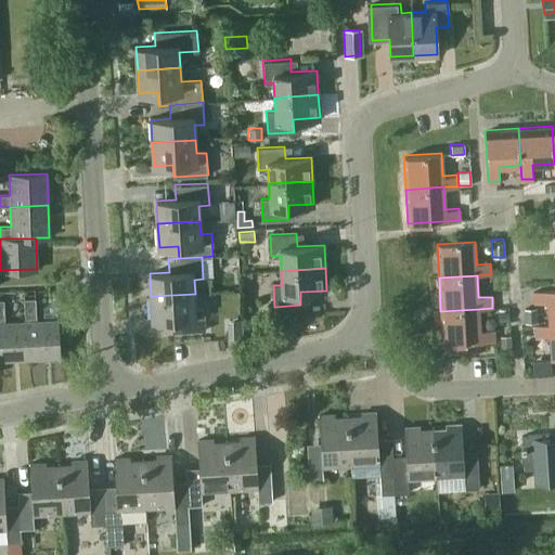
[(550,324),(554,323),(554,291),(533,292),(534,304),(549,302),(550,324)]
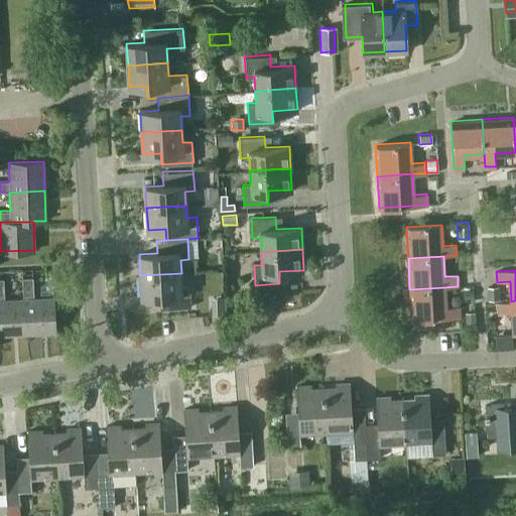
[(182,286),(181,273),(140,275),(142,297),(160,296),(161,308),(191,307),(190,286),(182,286)]
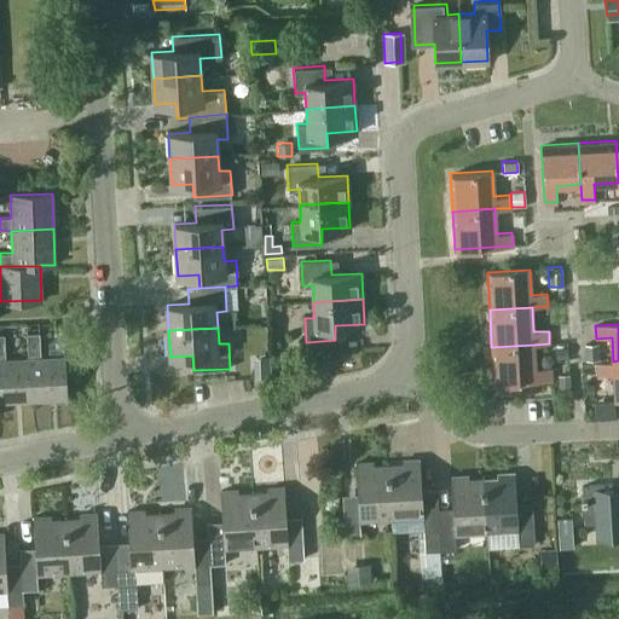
[(28,334),(29,358),(30,399),(67,397),(64,357),(41,358),(40,333),(28,334)]
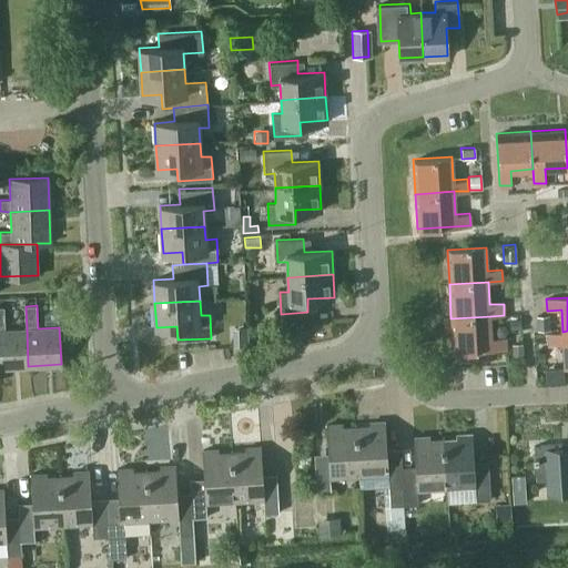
[(0,307),(0,367),(28,366),(27,328),(6,330),(4,307),(0,307)]
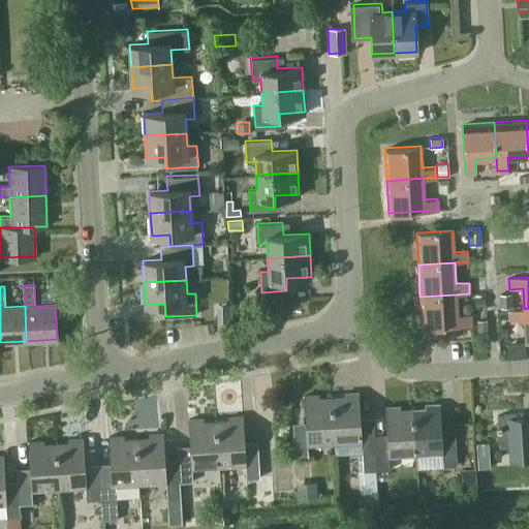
[(512,307),(511,292),(499,293),(500,307),(512,307)]
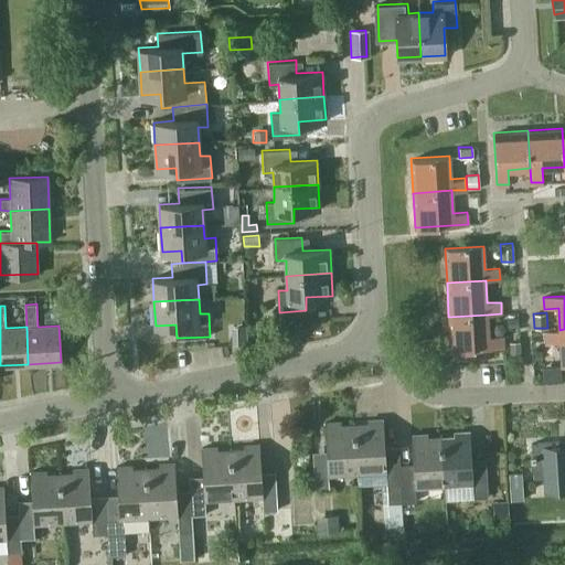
[(488,336),(488,315),(448,317),(450,350),(503,347),(502,334),(488,336)]
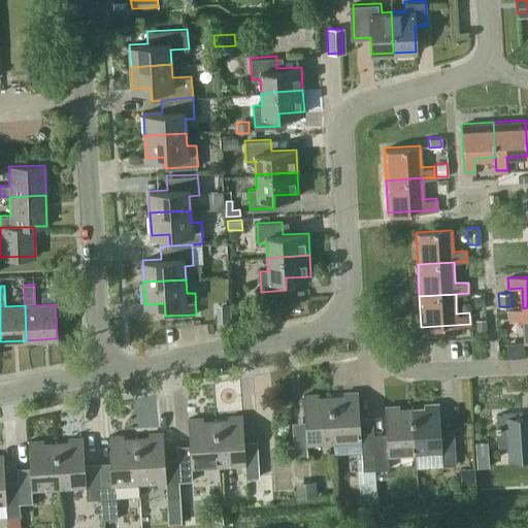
[(527,307),(523,308),(509,309),(509,320),(524,319),(525,341),(527,341),(527,307)]
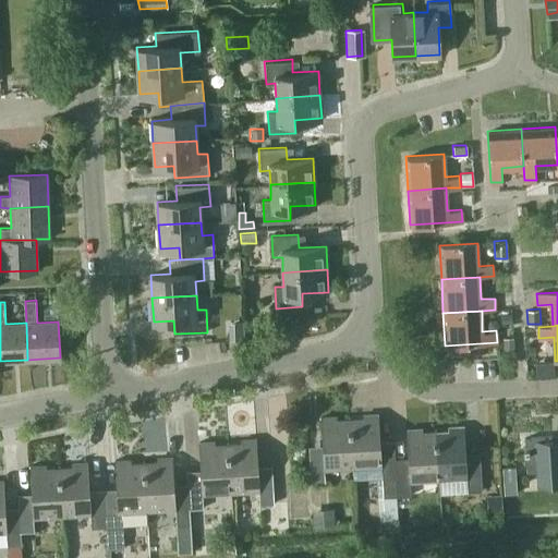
[(274,344),(287,342),(283,329),(271,331),(274,344)]
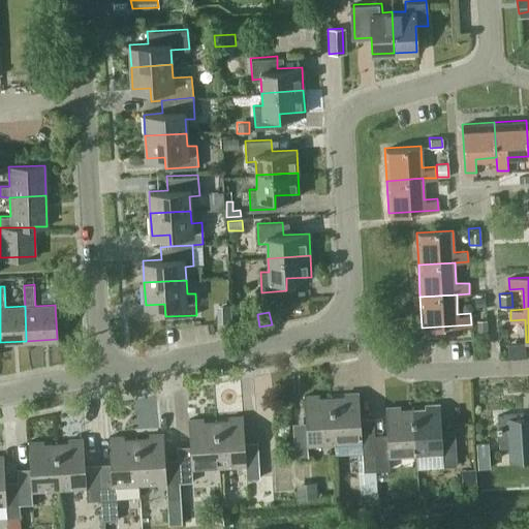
[(477,333),(487,332),(487,319),(476,320),(477,333)]
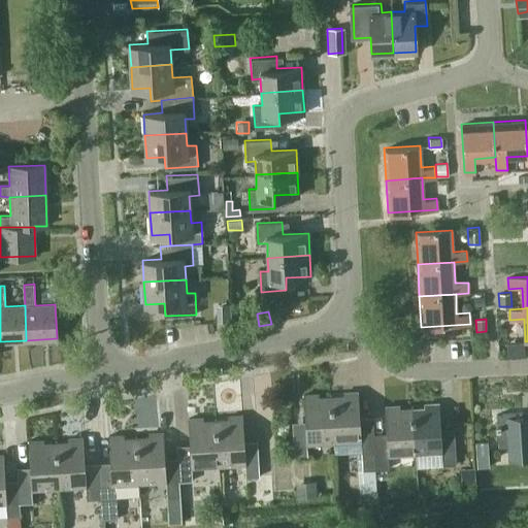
[(358,391),(330,393),(333,441),(341,440),(355,440),(356,440),(356,453),(356,456),(357,471),(359,492),(364,491),(376,490),(375,468),(374,468),(373,455),(375,455),(374,440),(373,423),(360,424),(359,414),(358,391)]
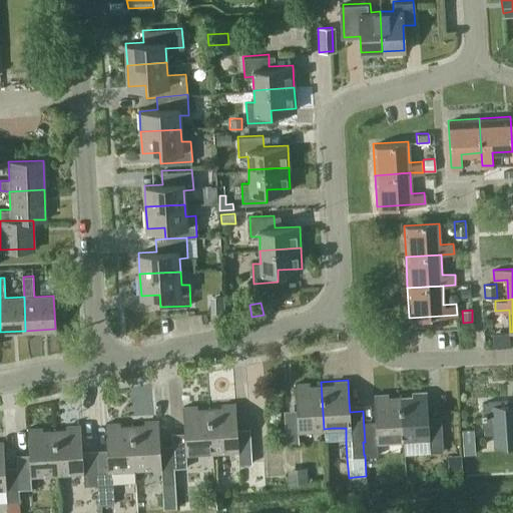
[(298,431),(324,429),(321,382),(295,384),(297,415),(284,416),(285,443),(299,442),(298,431)]
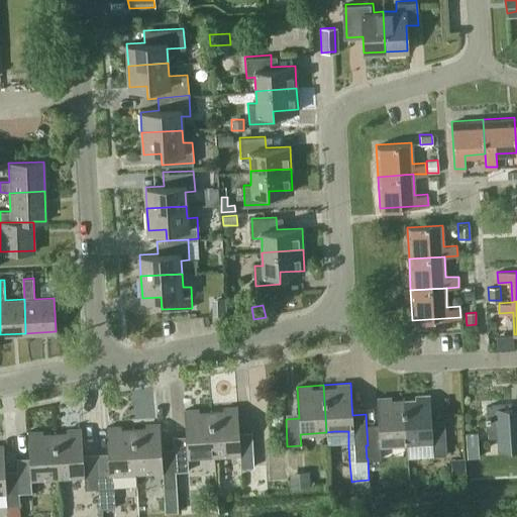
[(429,395),(403,396),(406,443),(432,441),(433,454),(446,453),(445,426),(431,427),(429,395)]
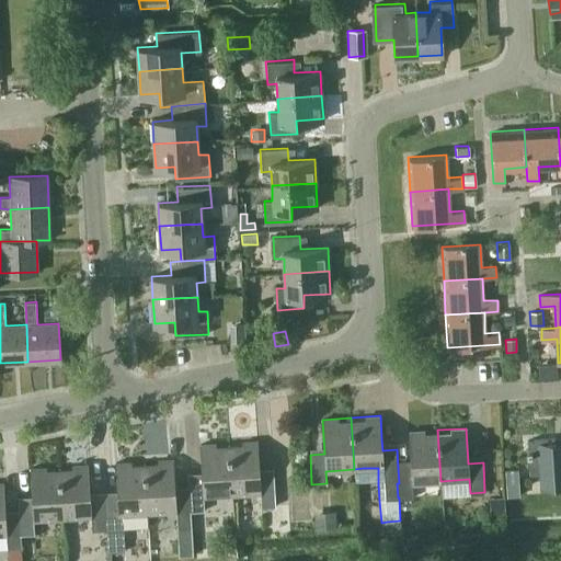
[(411,483),(441,481),(437,430),(409,432),(411,467),(398,468),(399,483),(397,483),(398,497),(399,497),(412,497),(411,483)]
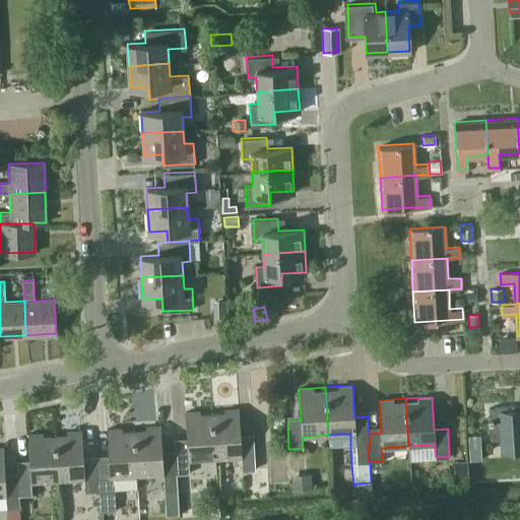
[(519,405),(490,407),(492,439),(508,438),(509,452),(519,451),(519,405)]
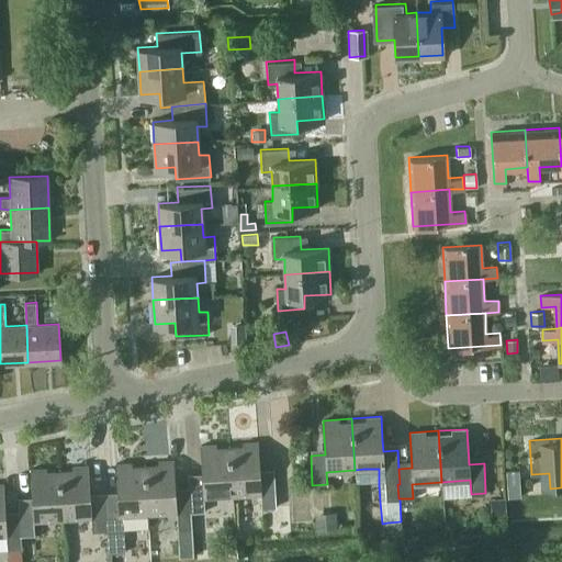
[(257,442),(227,445),(232,494),(260,493),(261,507),(277,506),(274,475),(259,476),(257,442)]
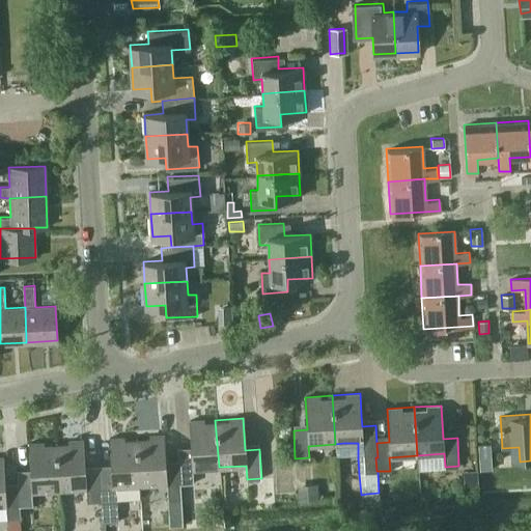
[(191,469),(219,467),(215,420),(188,421),(190,454),(176,455),(177,467),(178,483),(192,482),(191,469)]
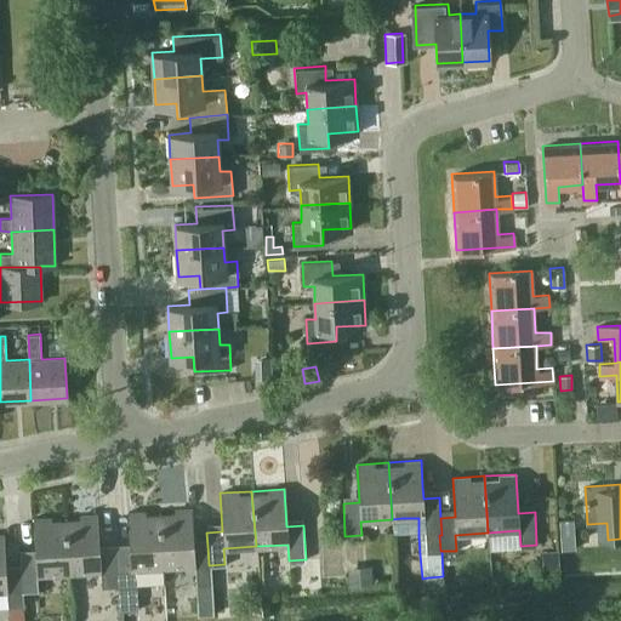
[(210,580),(209,565),(208,546),(193,547),(191,510),(159,511),(163,568),(194,565),(197,614),(212,613),(210,580)]
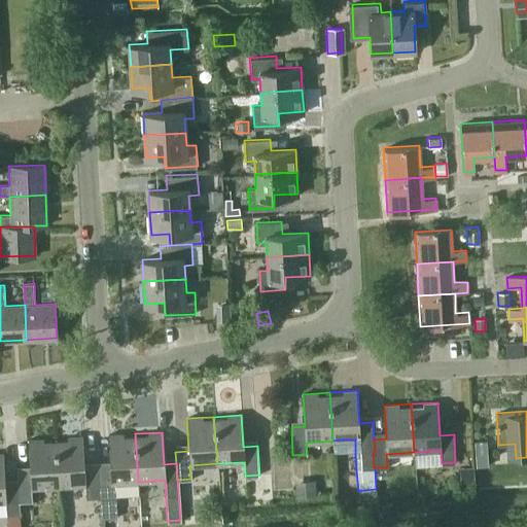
[(114,483),(138,482),(135,433),(107,435),(109,467),(96,468),(98,497),(100,513),(116,512),(114,483)]
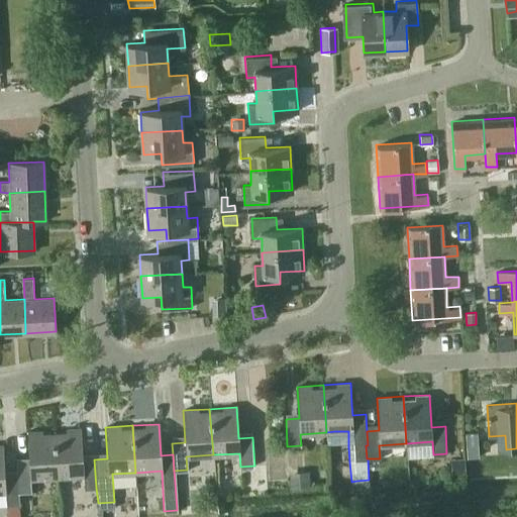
[(96,488),(94,459),(82,460),(80,429),(54,431),(57,478),(83,476),(83,489),(96,488)]
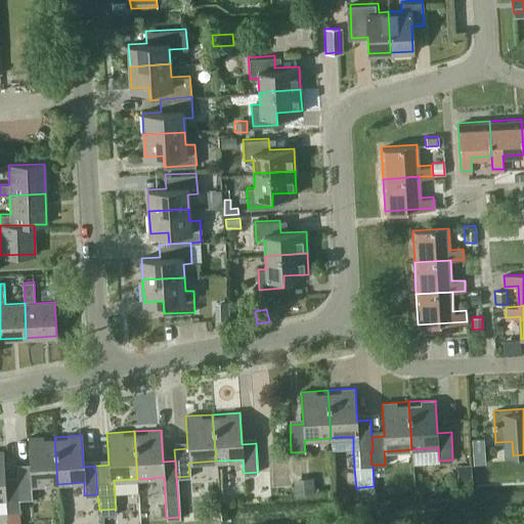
[(30,486),(57,484),(54,437),(27,439),(29,471),(16,472),(16,483),(17,499),(31,498),(30,486)]
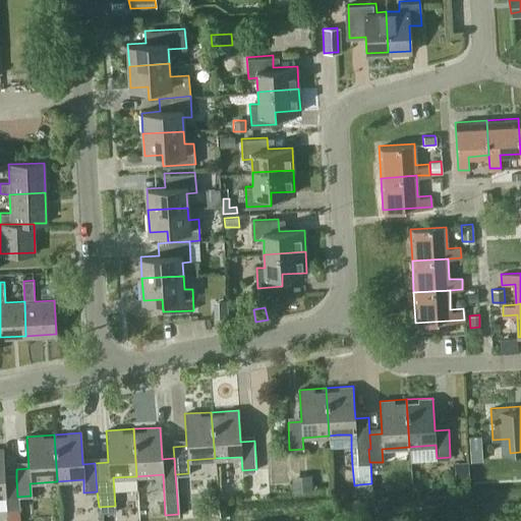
[(468,436),(470,461),(482,460),(480,435),(468,436)]
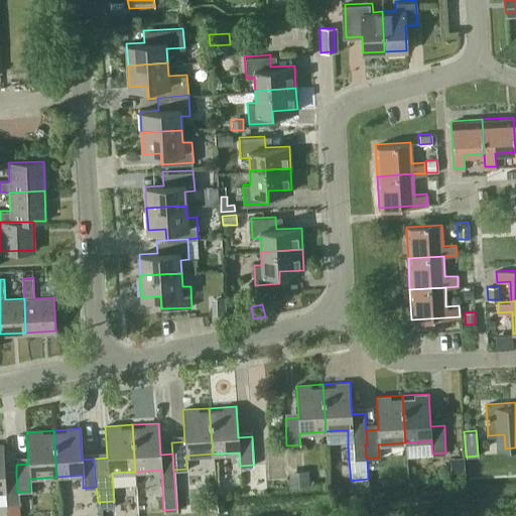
[(1,445),(0,444),(0,493),(5,493),(5,504),(18,504),(17,492),(16,476),(3,476),(1,445)]
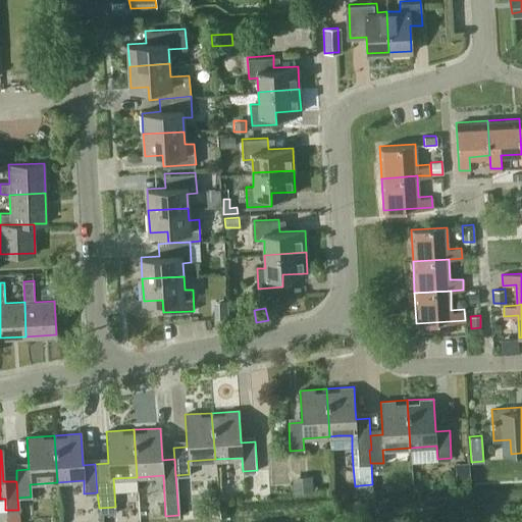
[(455,462),(456,478),(469,477),(468,462),(455,462)]
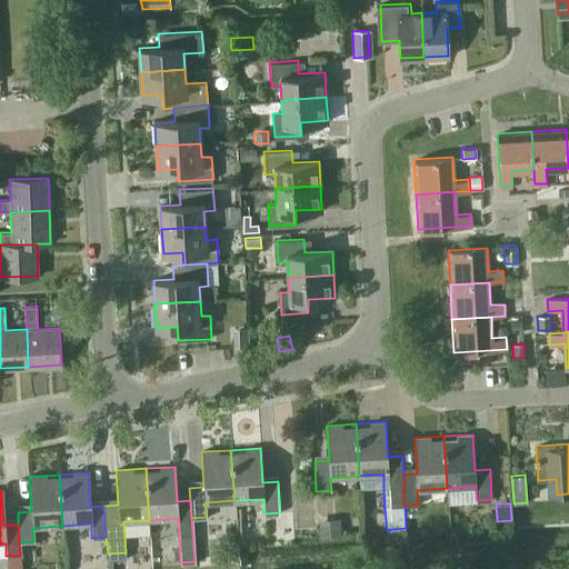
[(341,535),(340,517),(318,518),(319,535),(341,535)]
